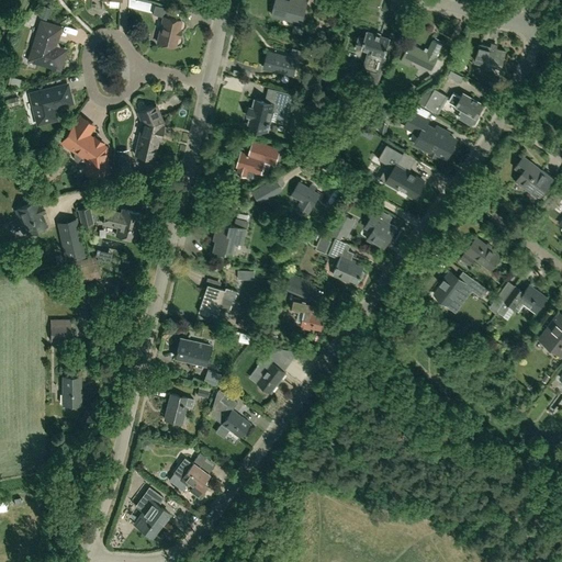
[(302,22),(308,0),(290,0),(291,1),(287,0),(276,0),(272,14),(302,22)]
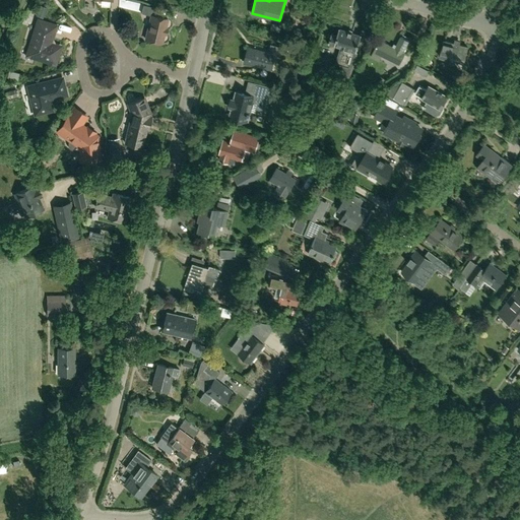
[(163,43),(169,18),(156,15),(158,8),(144,4),(142,13),(152,15),(146,39),(163,43)]
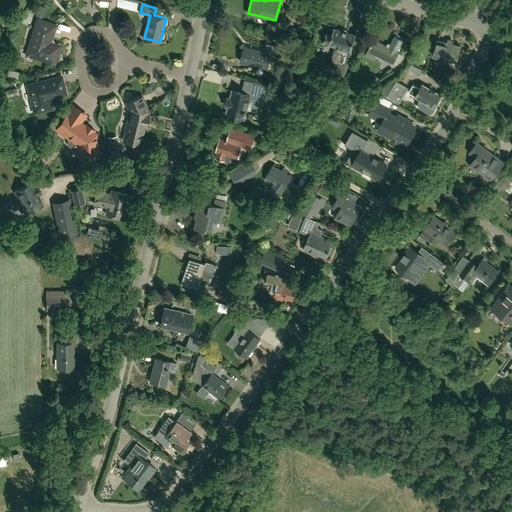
[(54,61),(59,45),(52,43),(50,39),(55,25),(39,20),(30,48),(28,47),(26,54),(33,56),(34,54),(54,61)]
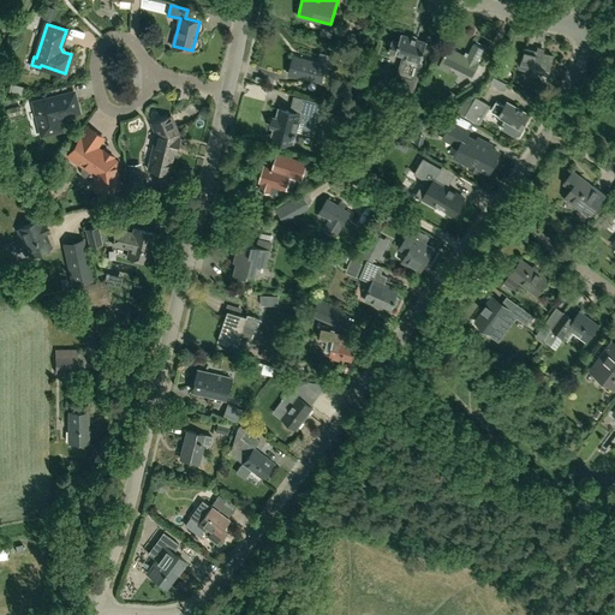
[(413,90),(428,40),(402,33),(400,41),(393,39),(390,52),(402,55),(398,75),(404,77),(400,87),(413,90)]
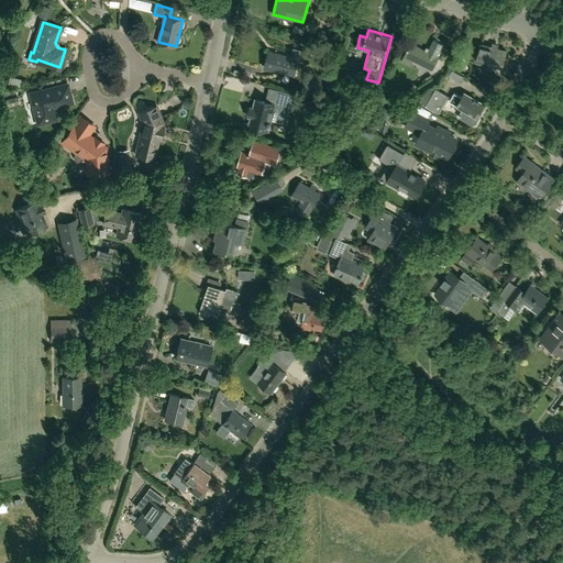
[(411,43),(405,55),(414,59),(432,69),(439,57),(437,56),(442,44),(434,40),(430,48),(429,52),(424,51),(411,43)]
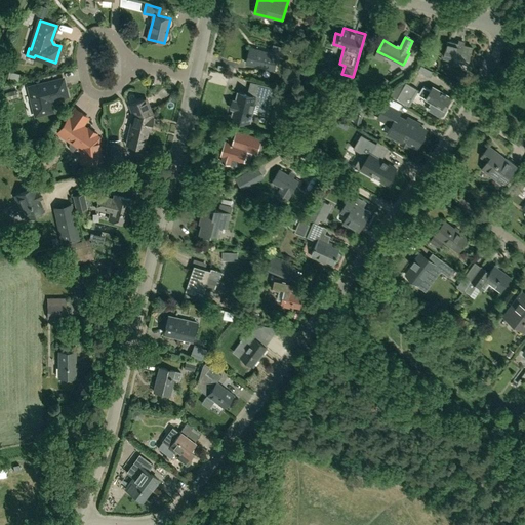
[(468,63),(472,46),(448,40),(443,56),(468,63)]
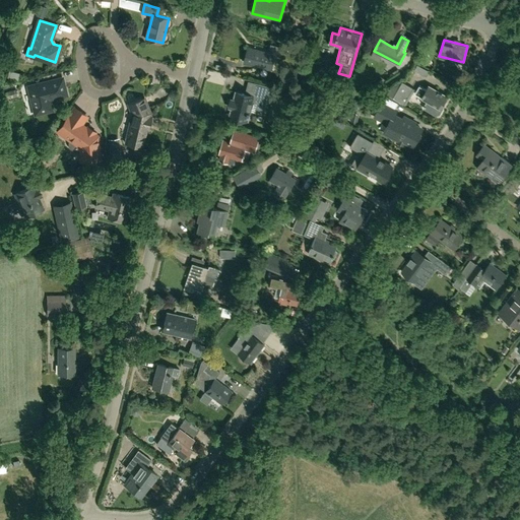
[(285,58),(288,48),(271,44),(269,53),(248,47),(245,62),(272,69),(275,55),(285,58)]
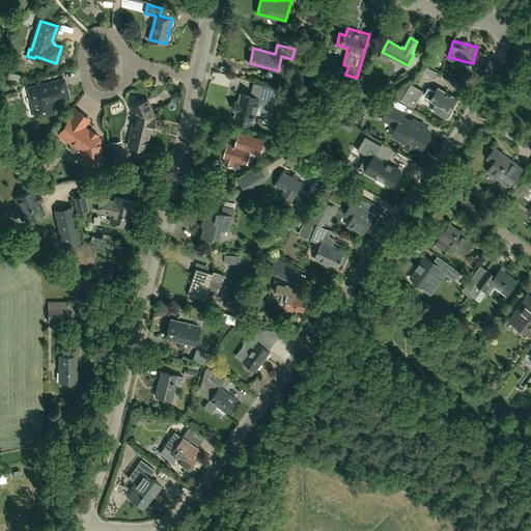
[(36,115),(53,111),(51,100),(68,95),(64,79),(30,87),(36,115)]
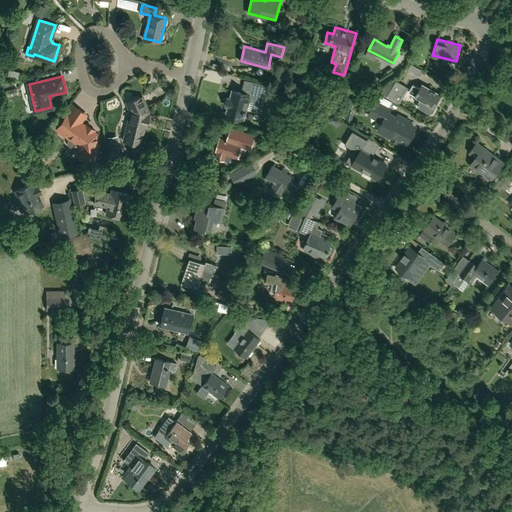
[(249,99),(262,102),(266,86),(246,81),(243,93),(233,91),(231,99),(228,98),(227,105),(229,106),(227,114),(244,119),(249,99)]
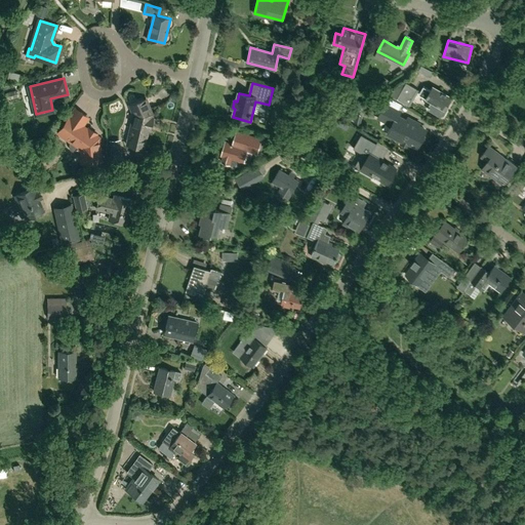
[(413,101),(419,90),(413,87),(406,83),(389,93),(403,103),(409,106),(412,101),(413,101)]
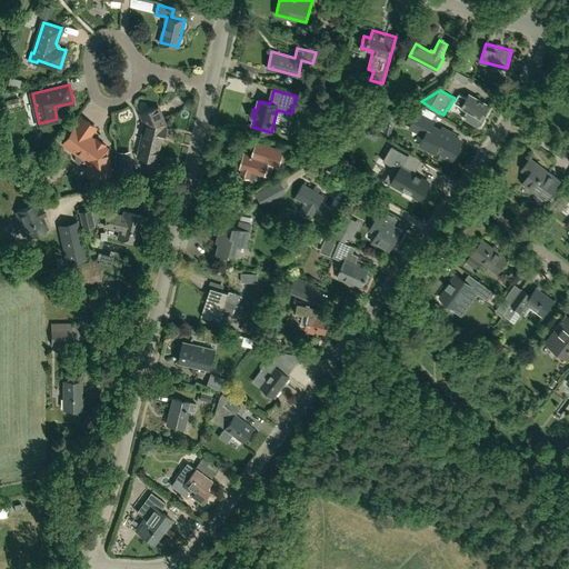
[(489,106),(469,93),(467,98),(459,93),(455,101),(467,109),(462,116),(471,120),(470,122),(476,127),(480,126),(485,119),(482,118),(489,106)]
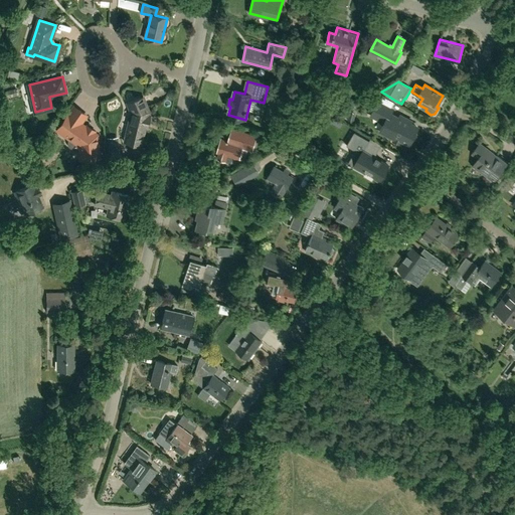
[(17,96),(16,89),(5,91),(7,97),(9,97),(9,98),(17,96)]
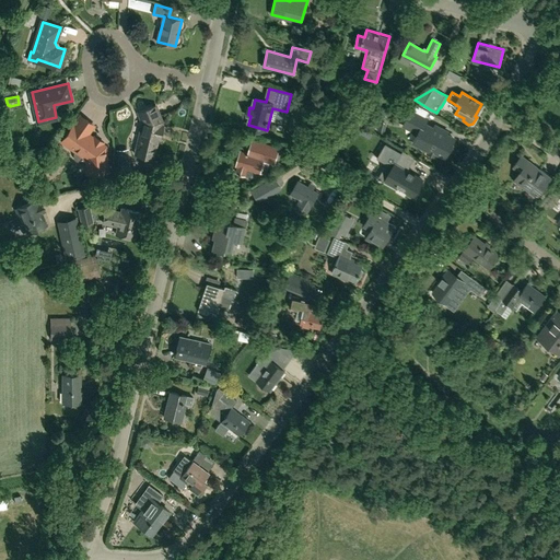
[(312,108),(321,111),(323,102),(314,100),(312,108)]
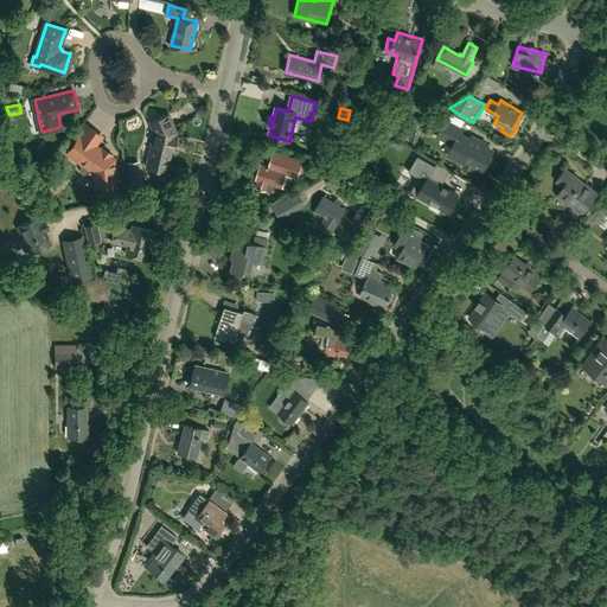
[(178,135),(176,134),(176,131),(170,113),(151,120),(155,132),(154,138),(173,142),(176,142),(178,135)]
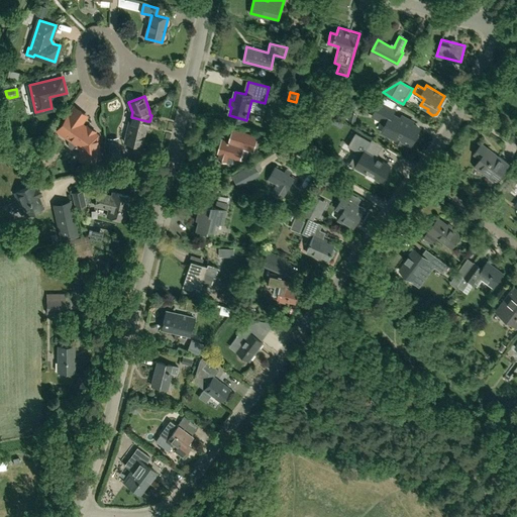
[(387,123),(383,132),(397,139),(398,137),(411,144),(413,140),(415,141),(417,137),(418,136),(419,133),(417,131),(419,127),(412,124),(413,123),(401,117),(401,118),(397,116),(392,115),(394,108),(379,104),(373,115),(384,121),(387,123)]
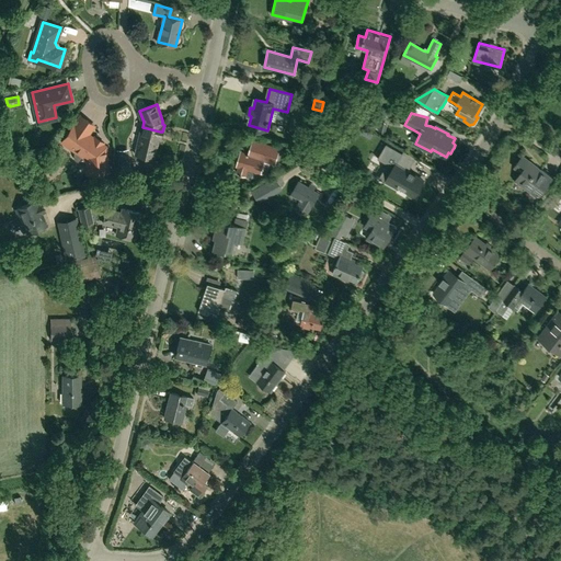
[(106,146),(90,135),(96,125),(80,114),(73,123),(61,140),(76,150),(75,152),(75,153),(75,155),(75,156),(75,157),(76,159),(77,160),(78,160),(79,161),(80,161),(80,162),(82,162),(83,162),(87,162),(88,173),(109,171),(106,146)]
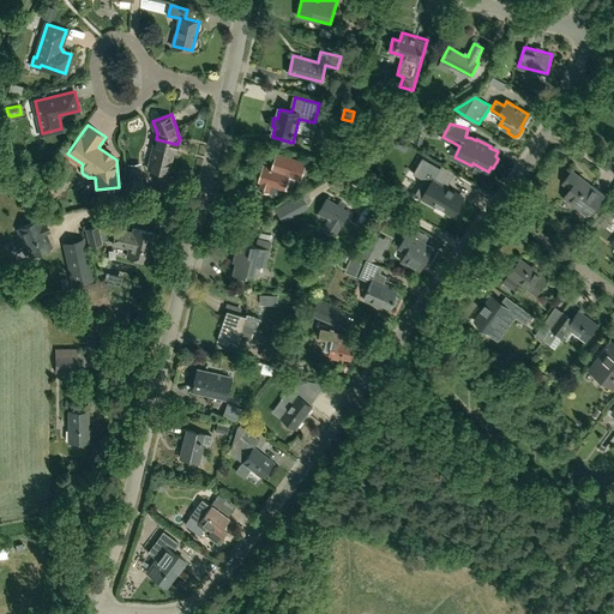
[(168,173),(173,154),(175,155),(178,144),(175,144),(156,139),(149,168),(168,173)]
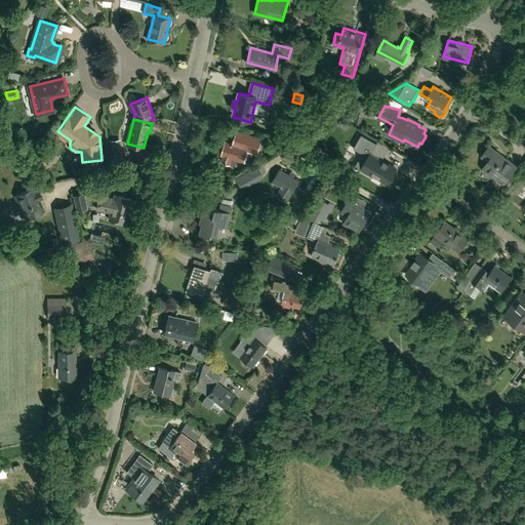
[(261,150),(265,139),(263,138),(263,137),(237,129),(232,145),(226,143),(225,145),(223,146),(221,150),(223,154),(224,155),(223,162),(231,164),(231,163),(236,165),(238,158),(244,160),(247,151),(257,154),(258,150),(261,150)]
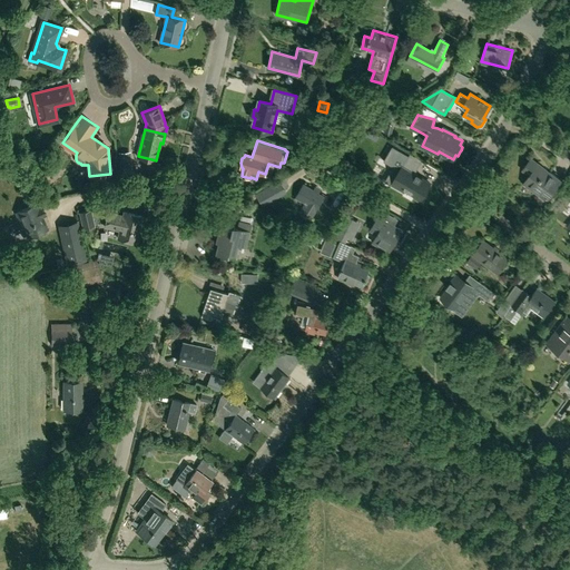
[(393,146),(384,160),(394,166),(401,170),(392,185),(404,192),(406,189),(421,198),(430,183),(414,174),(402,167),(410,156),(409,155),(393,146)]
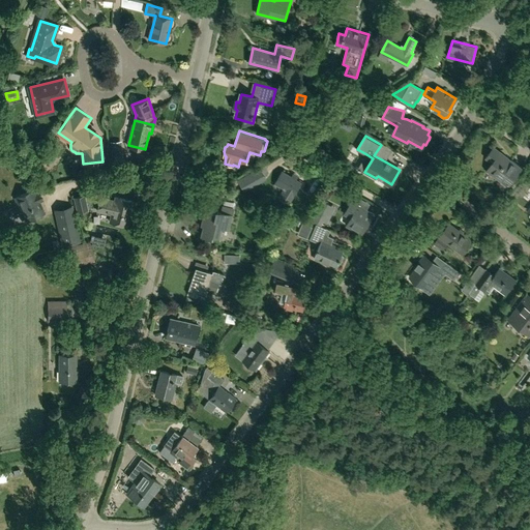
[(113,160),(123,159),(121,143),(111,144),(113,160)]
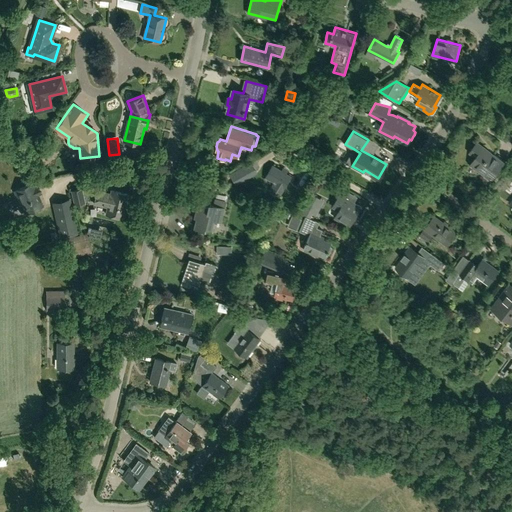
[(491,179),(504,161),(477,142),(470,152),(476,156),(470,164),(491,179)]
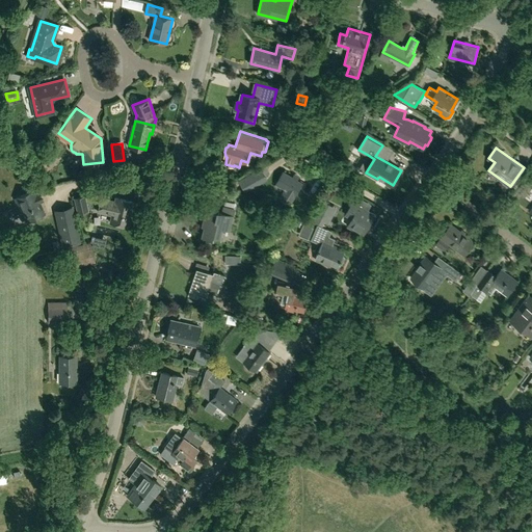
[(296,193),(302,183),(284,171),(276,182),(286,187),(281,196),(291,203),(296,193)]
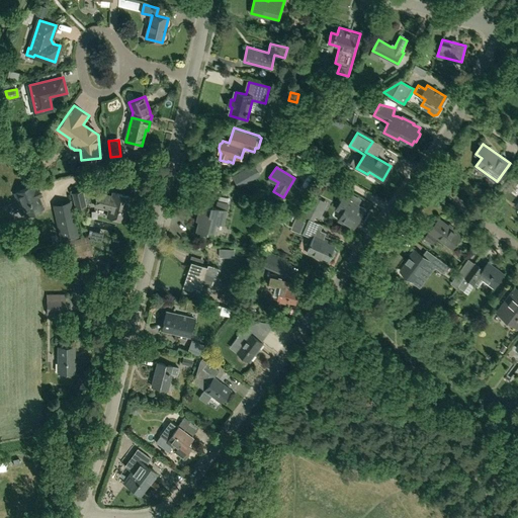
[(250,181),(244,170),(233,176),(239,187),(250,181)]
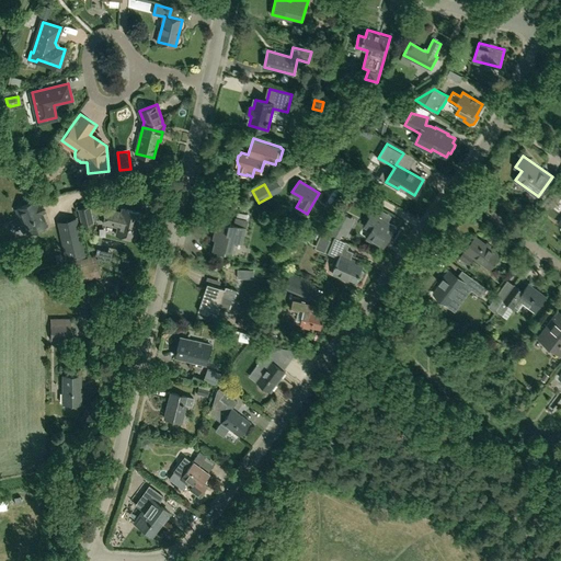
[(26,235),(47,226),(36,201),(15,209),(26,235)]
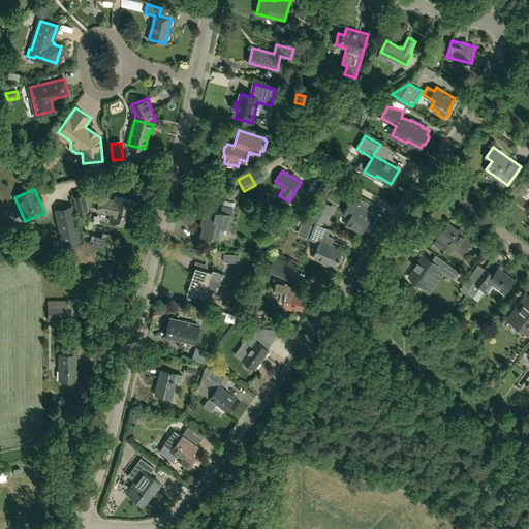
[(88,212),(84,194),(83,195),(72,197),(76,213),(76,214),(88,212)]
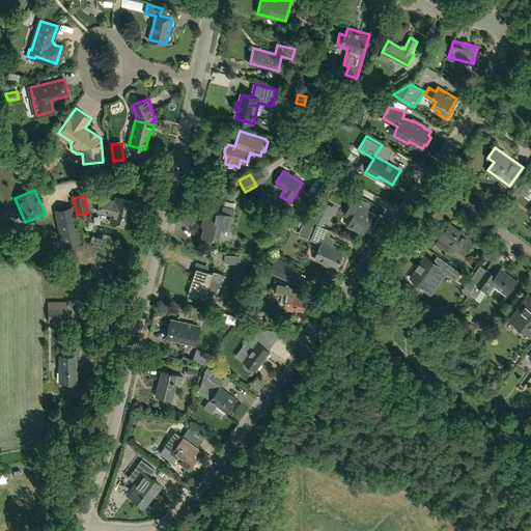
[(127,226),(133,201),(116,197),(115,202),(108,200),(101,198),(98,211),(105,213),(105,212),(112,214),(110,222),(127,226)]
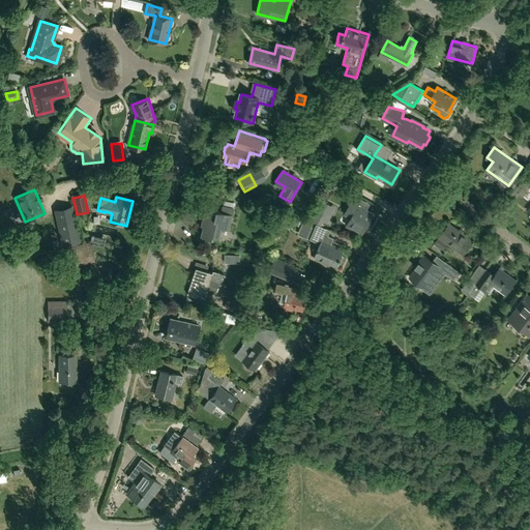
[(328,223),(330,219),(333,213),(330,212),(333,206),(326,202),(321,199),(317,205),(312,214),(328,223)]
